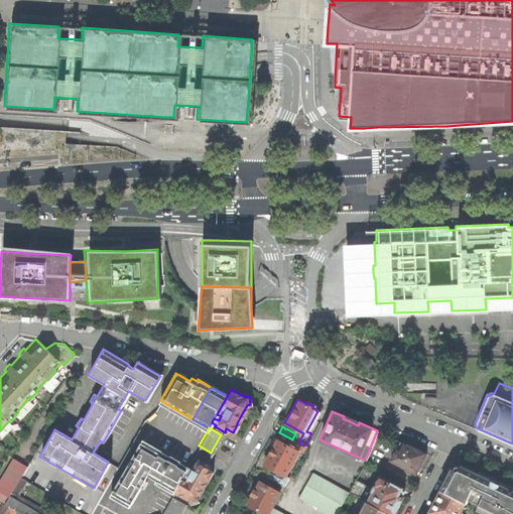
[(292,444),(285,441),(284,443),(276,438),(270,448),(263,462),(269,466),(270,467),(267,472),(266,471),(264,475),(273,480),(276,482),(277,481),(283,484),(287,476),(283,473),(295,450),(291,447),(292,444)]
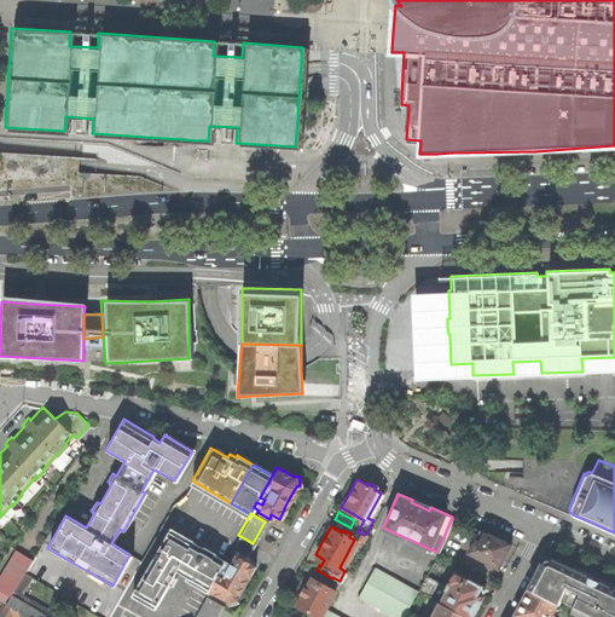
[(174,570),(208,588),(224,560),(206,549),(191,541),(190,543),(180,537),(168,530),(132,592),(155,604),(174,570)]
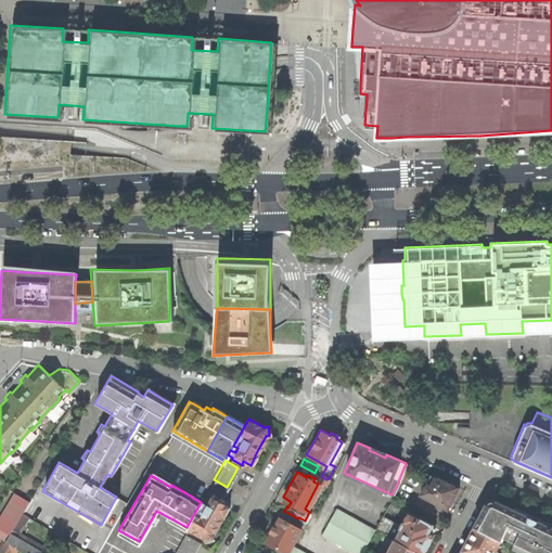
[(435,503),(446,508),(451,498),(458,486),(433,475),(428,484),(425,481),(419,494),(428,499),(428,500),(435,504),(435,503)]
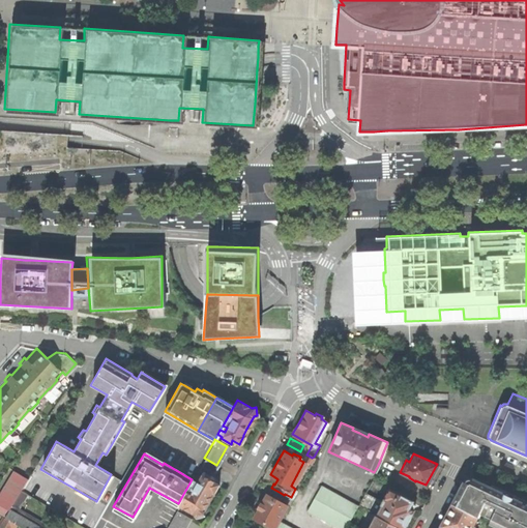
[(200,465),(212,472),(216,465),(204,458),(200,465)]
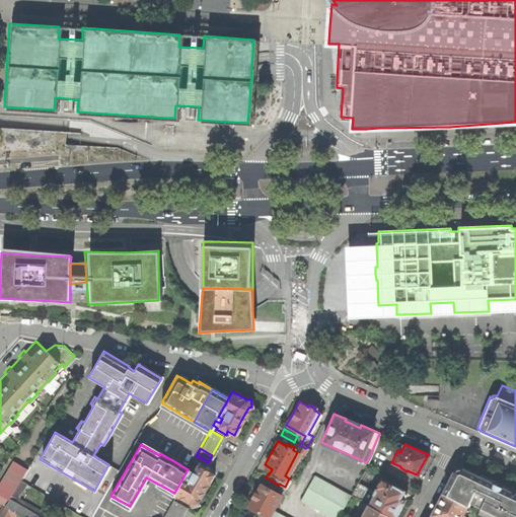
[(8,498),(25,467),(16,461),(12,459),(0,481),(0,501),(4,504),(8,498)]
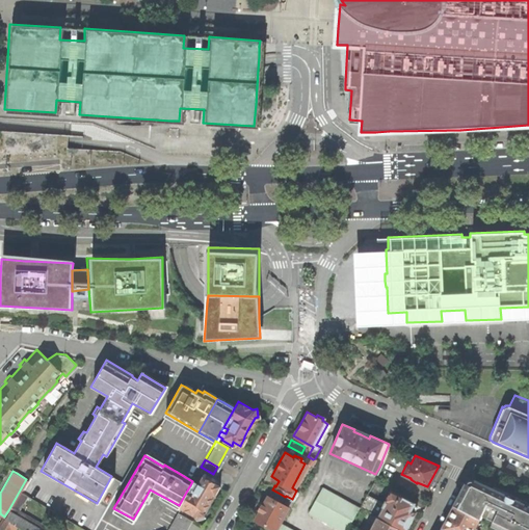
[(193,514),(194,520),(203,517),(202,512),(211,497),(217,485),(211,481),(213,478),(203,473),(196,483),(192,481),(179,505),(178,506),(193,514)]
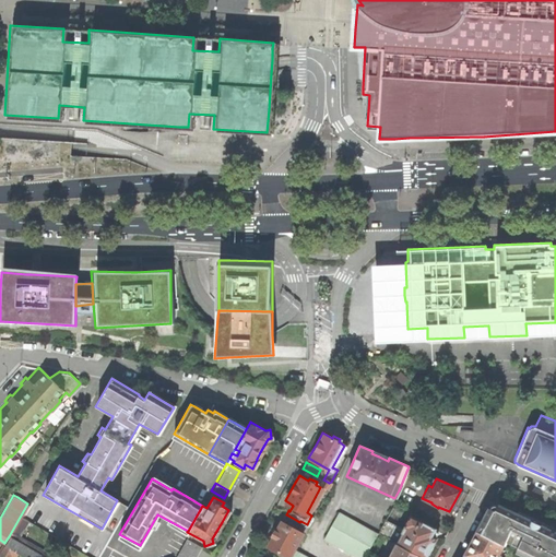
[(488,507),(475,531),(501,544),(503,545),(505,540),(517,545),(513,550),(527,556),(555,556),(555,531),(552,530),(533,521),(497,504),(494,510),(488,507)]
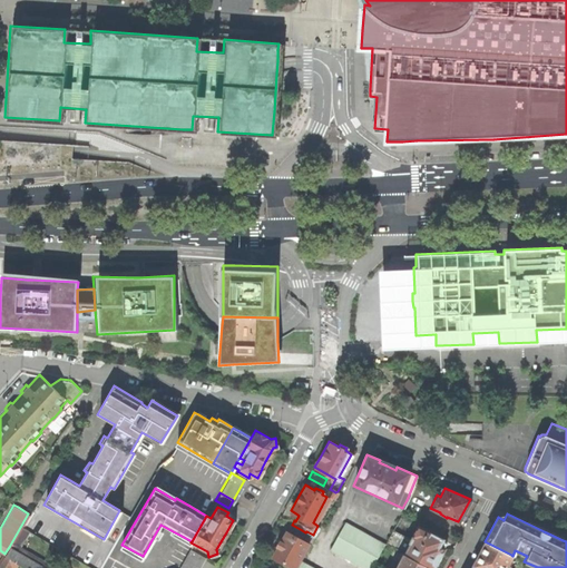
[(365,567),(369,567),(382,542),(344,521),(329,548),(365,567)]
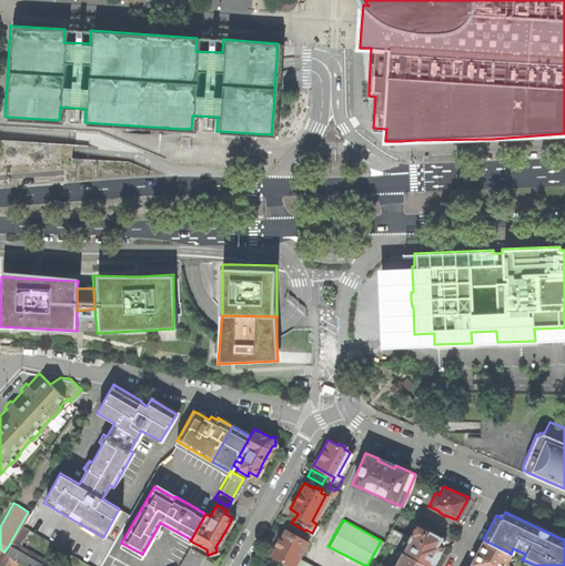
[(298,534),(301,528),(291,523),(288,521),(284,527),(298,534)]
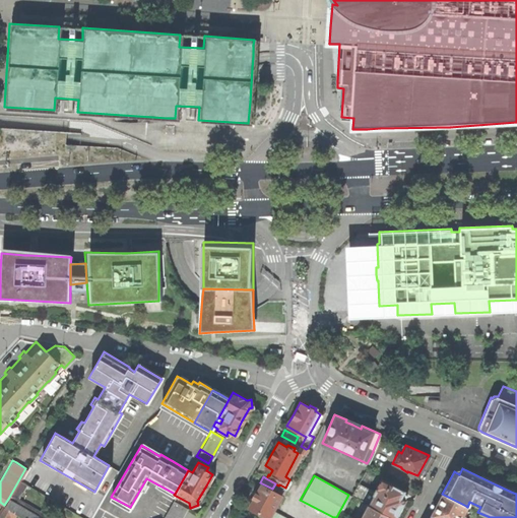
[(349,495),(368,505),(392,517),(394,517),(402,505),(405,499),(401,496),(404,491),(381,478),(375,489),(379,491),(377,494),(357,482),(349,495)]
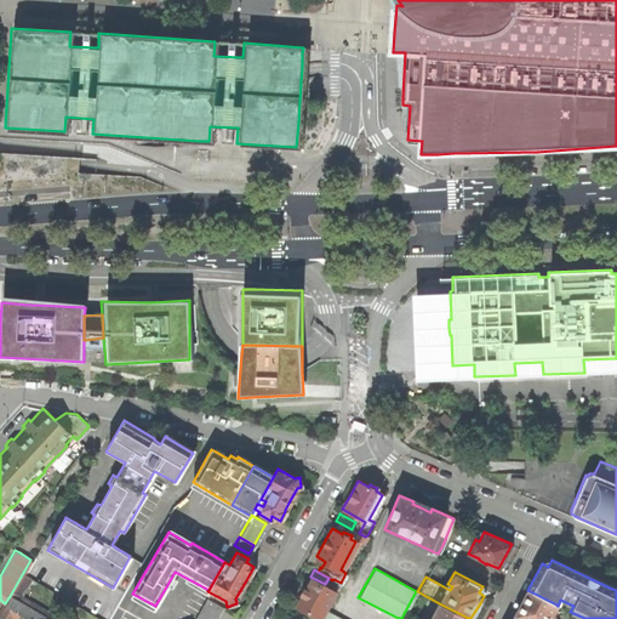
[(324,586),(310,579),(304,590),(296,605),(319,618),(333,591),(324,586)]
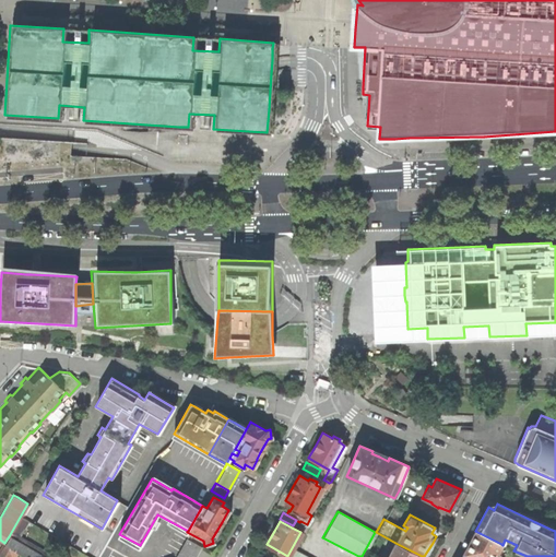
[(304,530),(307,524),(300,521),(299,522),(297,526),(304,530)]
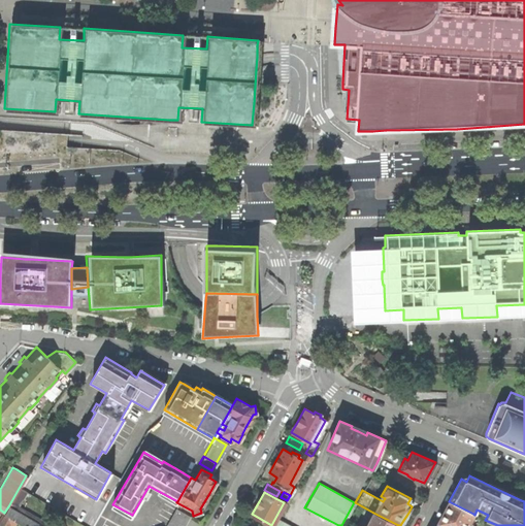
[(469,525),(470,524),(468,523),(473,514),(449,501),(443,513),(437,522),(444,525),(469,525)]
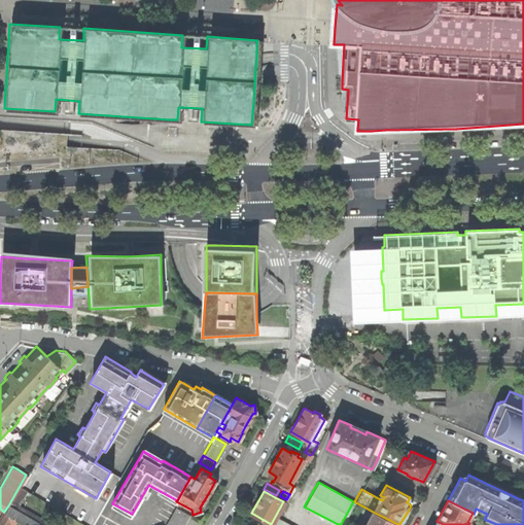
[(35,524),(37,523),(8,505),(4,512),(3,513),(12,518),(15,520),(24,524),(35,524)]
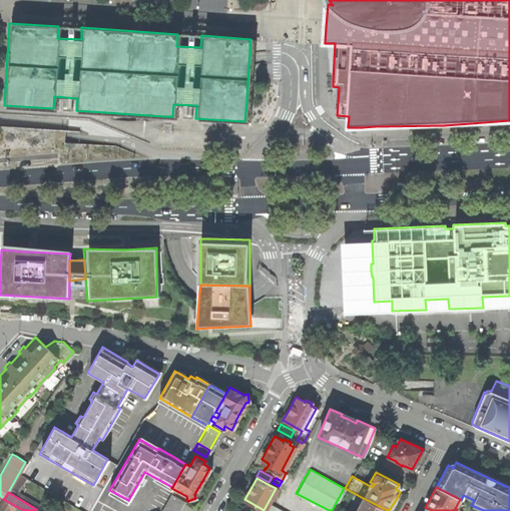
[(169,493),(158,510),(176,510),(182,500),(169,493)]
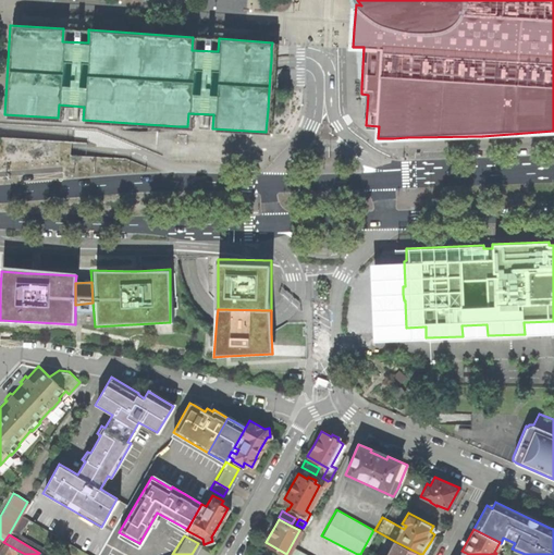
[(420,554),(394,541),(386,554),(380,554),(379,554),(378,554),(420,554)]
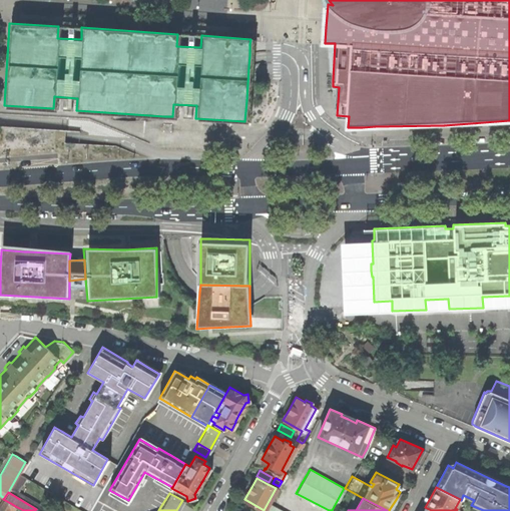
[(13,509),(15,506),(12,504),(11,504),(3,500),(0,505),(0,509),(3,510),(7,510),(10,507),(13,509)]
